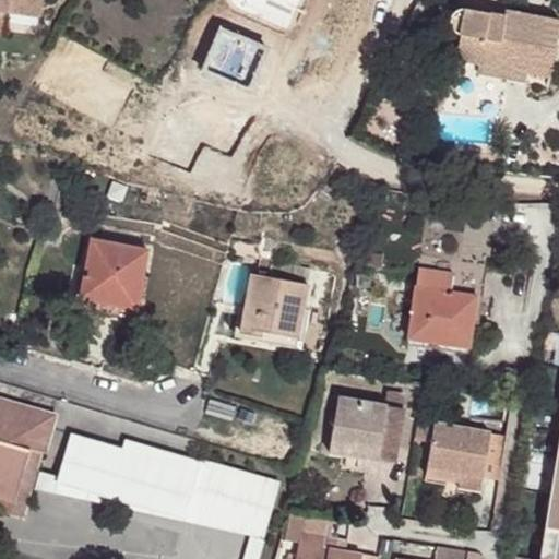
[(39,18),(42,0),(0,0),(0,23),(7,24),(8,13),(39,18)]
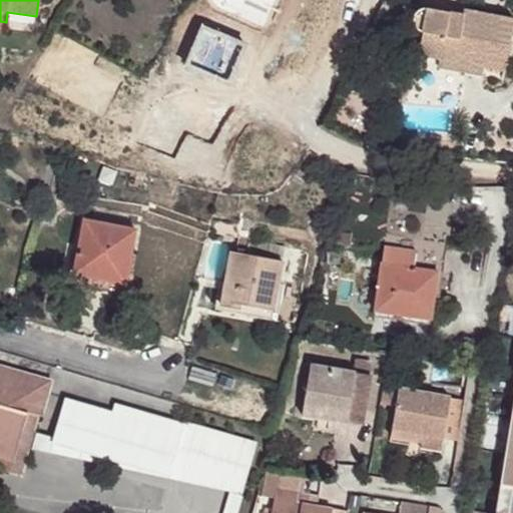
[(505,71),(512,26),(512,18),(463,9),(462,15),(426,8),(421,9),(416,12),(414,14),(413,18),(414,25),(417,28),(421,32),(418,55),(456,62),(458,50),(484,55),(482,67),(505,71)]
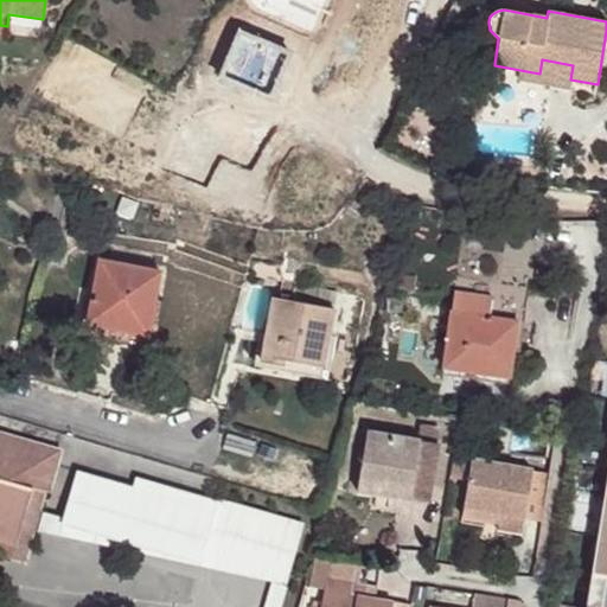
[(302,107),(319,68),(289,56),(291,52),(240,31),(219,80),(249,91),(246,98),(261,109),(283,113),(288,101),(302,107)]
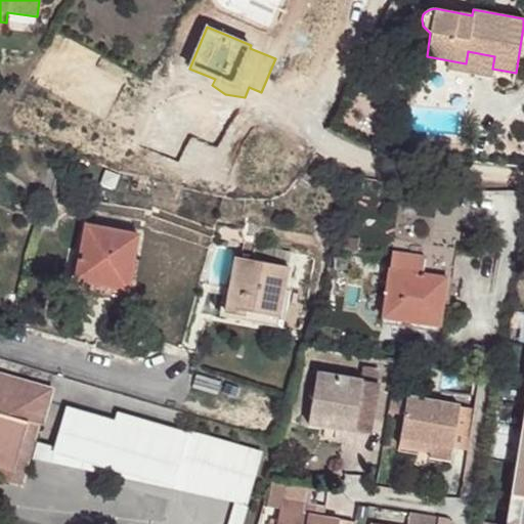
[(493,70),(492,69),(494,56),(468,51),(466,63),(448,60),(446,69),(492,78),(493,70)]
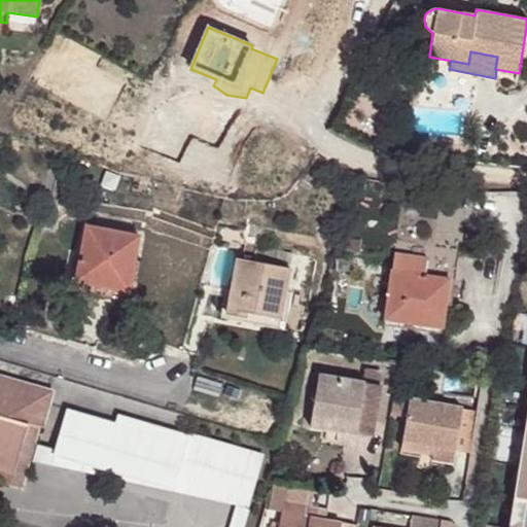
[(129,113),(44,89),(41,104),(109,123),(109,125),(125,129),(129,113)]
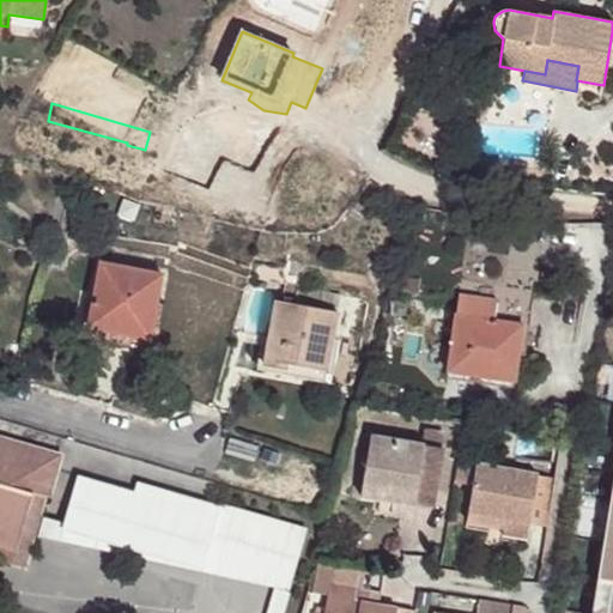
[(475,131),(477,119),(459,117),(457,129),(475,131)]
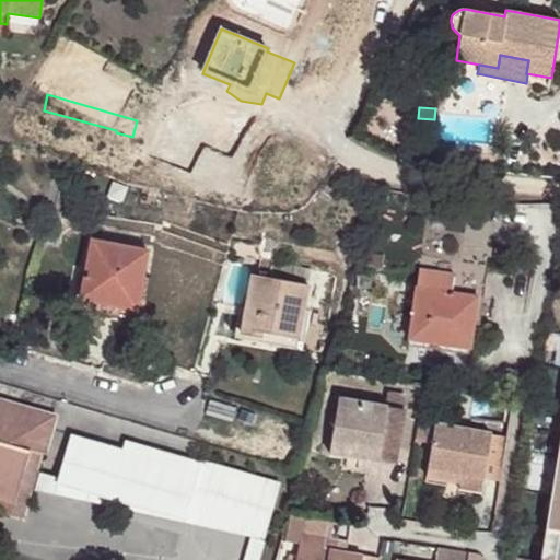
[(181,123),(168,132),(189,141),(194,135),(181,123)]
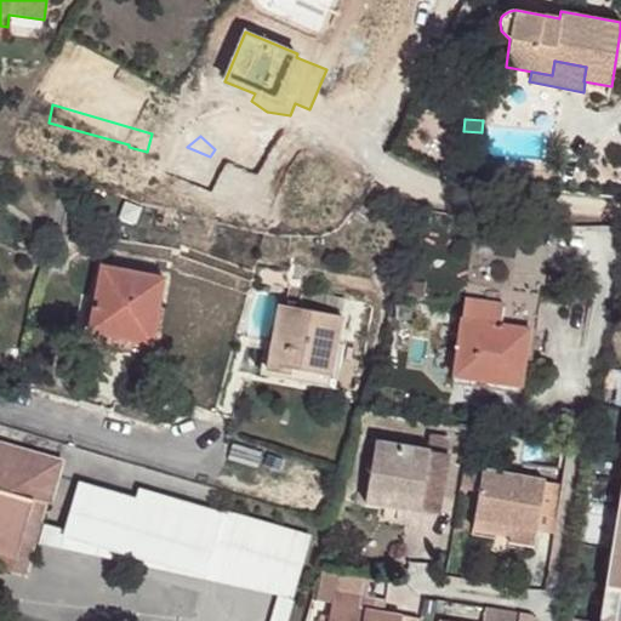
[(180,160),(157,153),(146,187),(169,195),(180,160)]
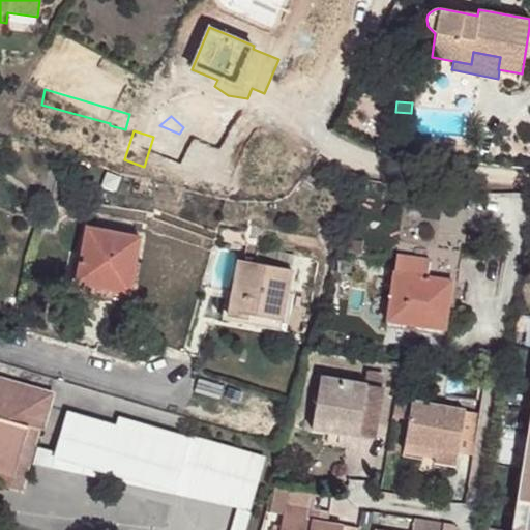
[(77,284),(129,294),(141,237),(87,228),(77,284)]
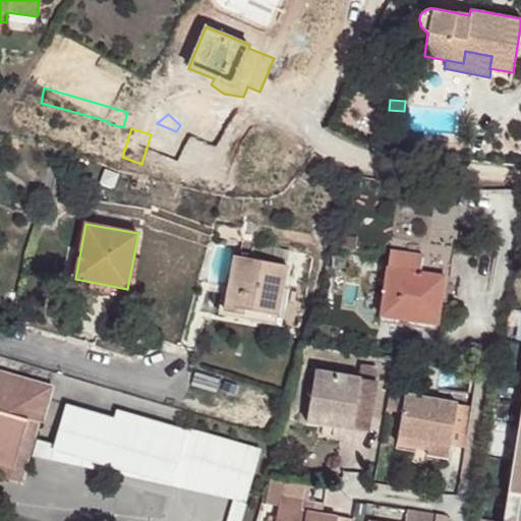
[(234,256),(224,310),(242,313),(243,308),(277,315),(289,250),(242,242),(239,257),(234,256)]
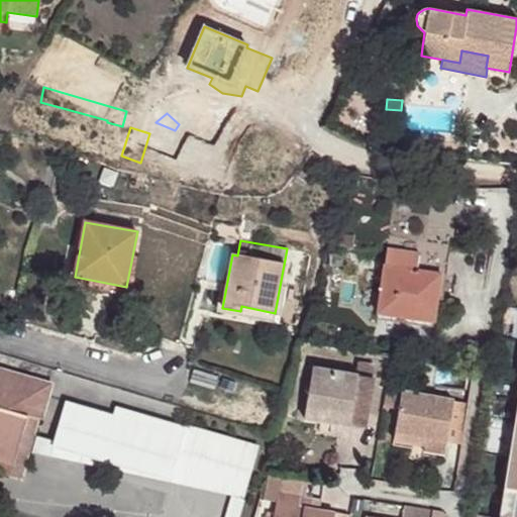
[(387,248),(377,314),(434,322),(443,254),(387,248)]
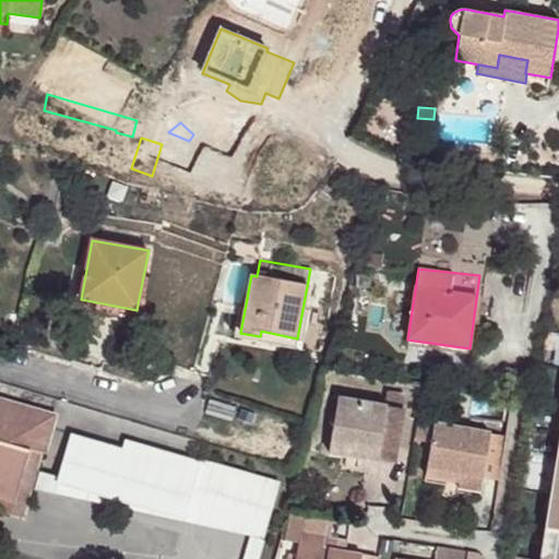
[(339,397),(330,443),(379,452),(378,460),(394,463),(403,409),(402,408),(404,395),(388,392),(385,406),(339,397)]
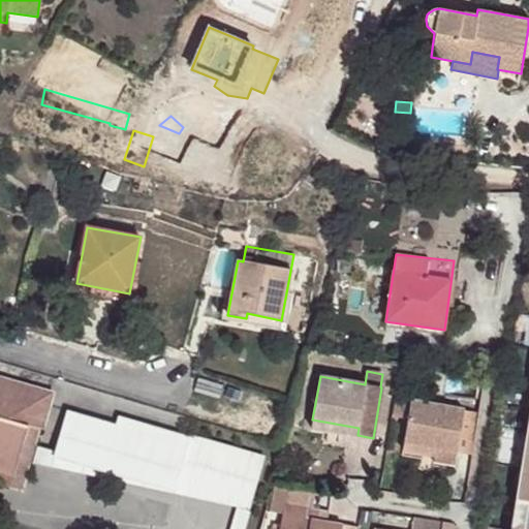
[(53,394),(0,377),(0,472),(12,476),(27,426),(40,430),(42,430),(53,394)]
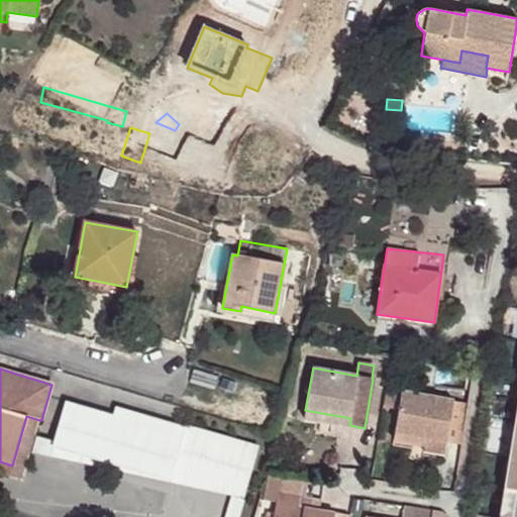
[(399,410),(402,392),(388,390),(385,407),(399,410)]
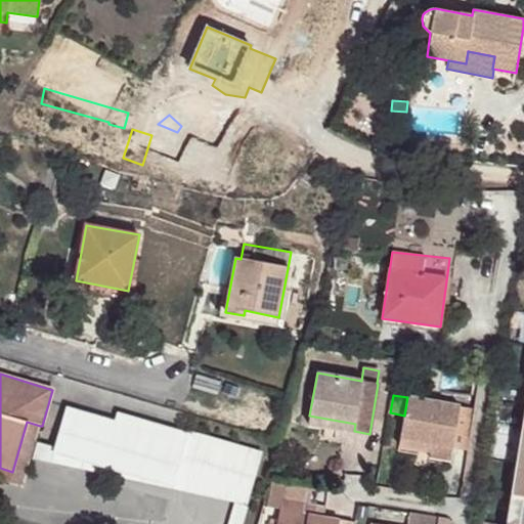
[(460,407),(407,397),(404,416),(399,439),(452,448),(467,451),(474,410),(460,407)]
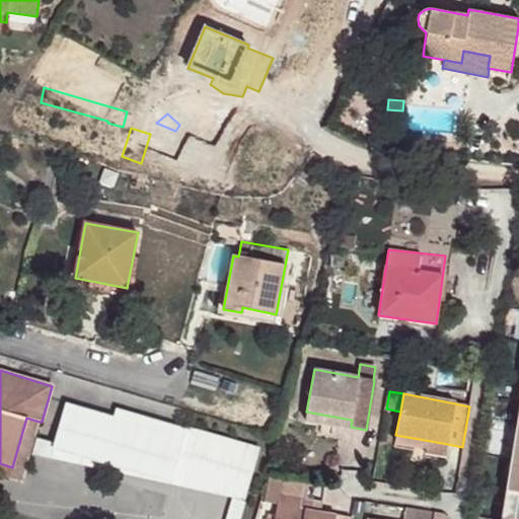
[(95,411),(66,402),(54,443),(35,438),(40,422),(26,418),(12,467),(0,463),(0,475),(21,480),(29,453),(80,464),(95,411)]
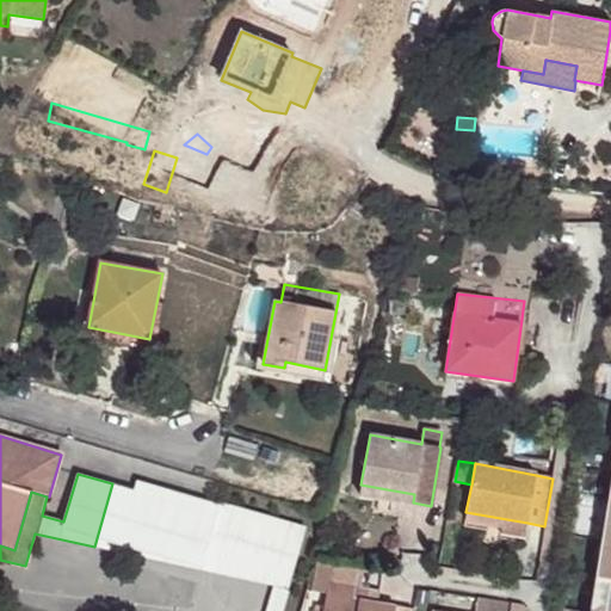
[(134,491),(112,483),(98,531),(203,561),(220,505),(136,481),(134,491)]
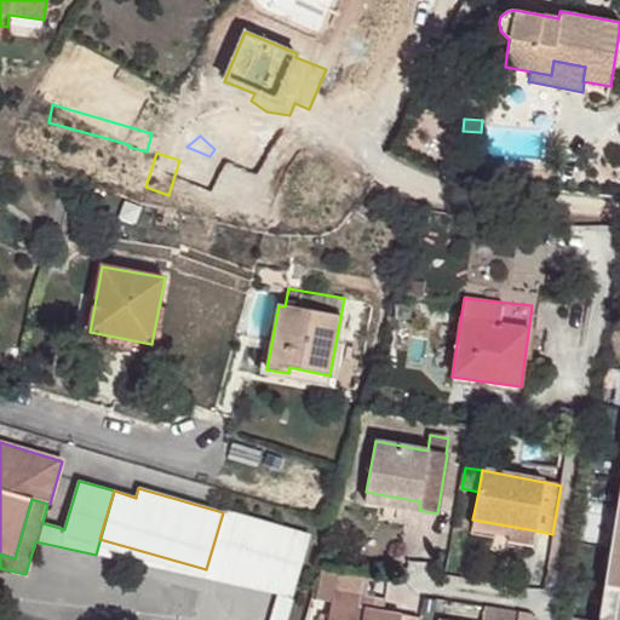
[(366,492),(365,503),(419,511),(419,510),(420,501),(366,492)]
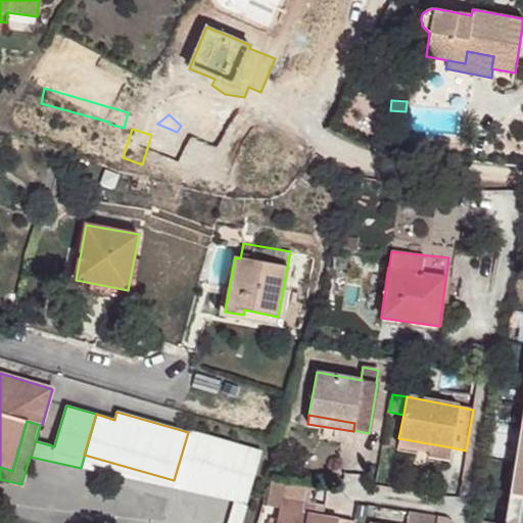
[(174,480),(84,455),(81,468),(246,504),(262,454),(188,432),(174,480)]
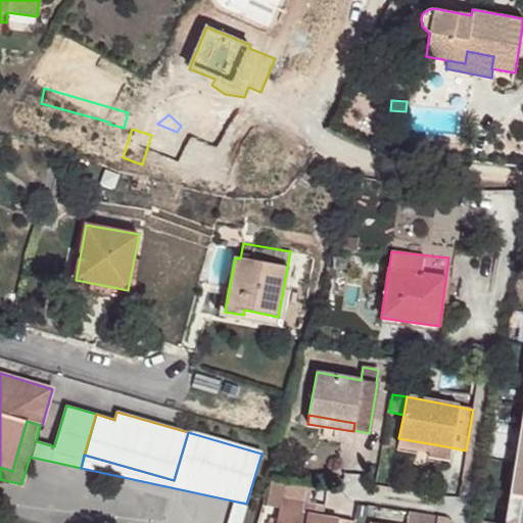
[(516,522),(522,484),(522,435),(521,435),(506,522),(516,522)]
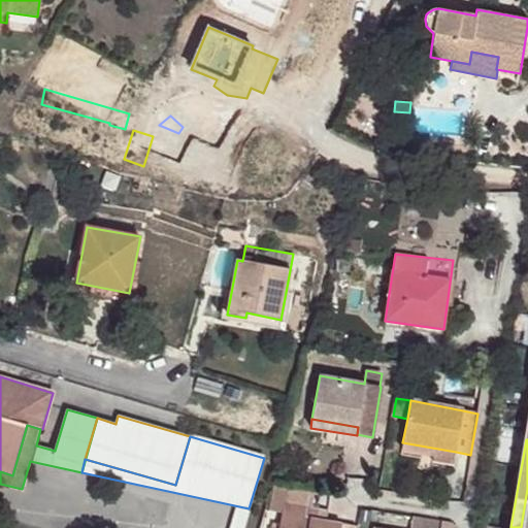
[(456,452),(402,442),(401,450),(435,456),(434,460),(454,464),(456,452)]
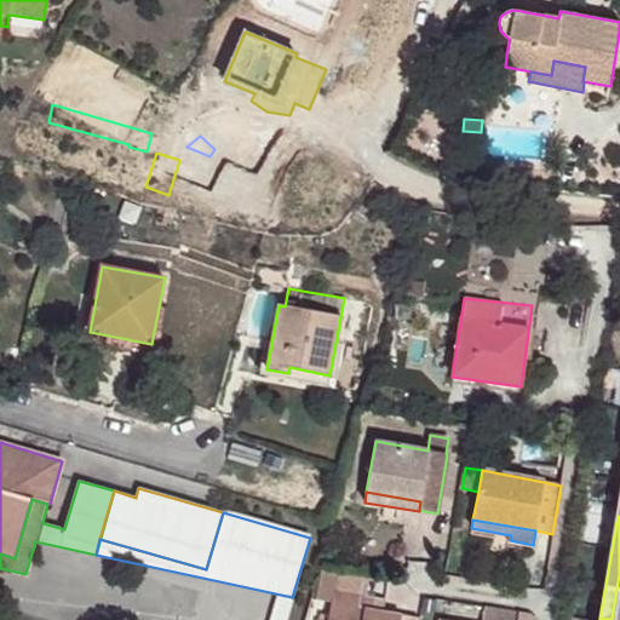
[(400,619),(401,615),(384,612),(385,601),(332,592),(327,619),(400,619)]
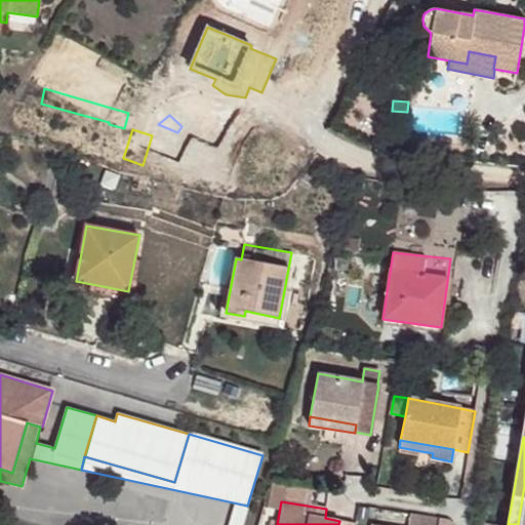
[(235,503),(228,524),(243,524),(248,508),(235,503)]
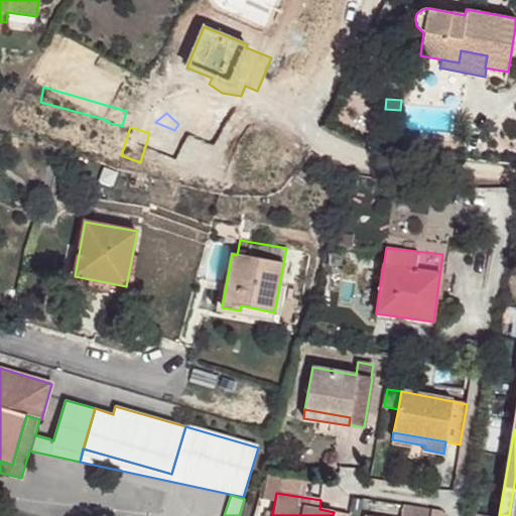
[(447,515),(441,511),(404,505),(402,515),(447,515)]
